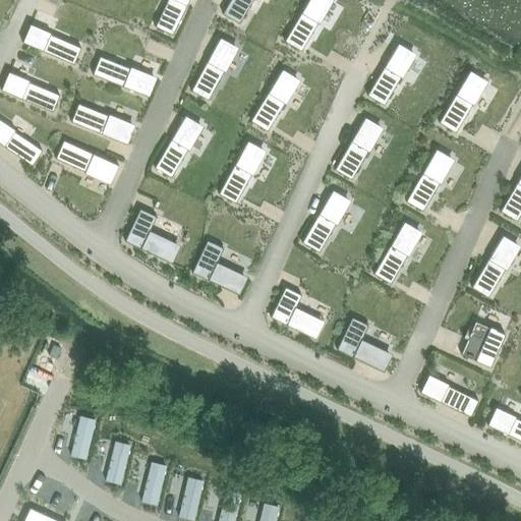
[(139,209),(124,241),(172,264),(180,245),(150,231),(156,217),(139,209)]
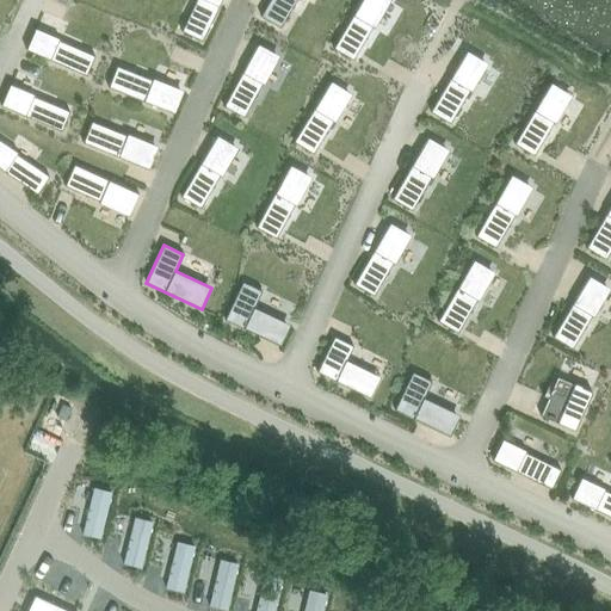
[(242,282),(224,320),(281,346),(290,325),(254,308),(261,291),(242,282)]
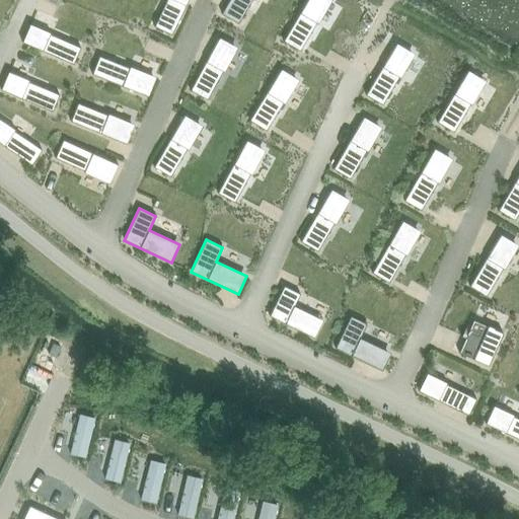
[(284,286),(269,316),(314,339),(323,320),(294,306),(300,294),(284,286)]
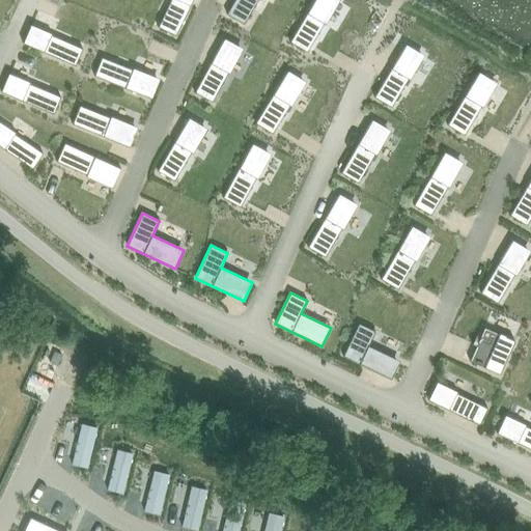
[(359,324),(342,357),(391,380),(399,361),(368,345),(375,332),(359,324)]
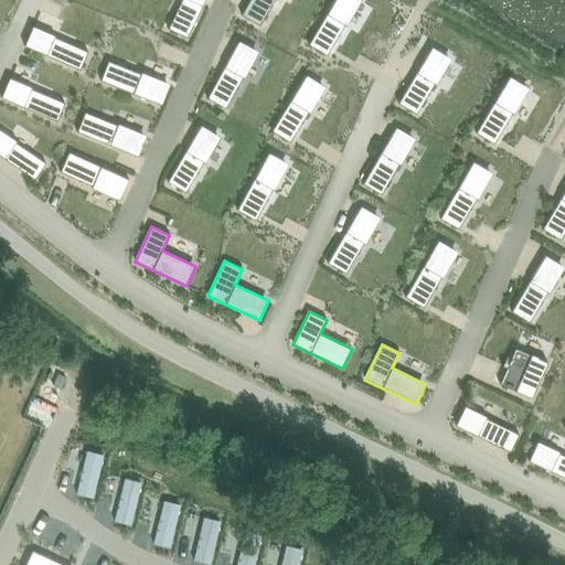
[(515,349),(500,384),(532,398),(547,362),(515,349)]
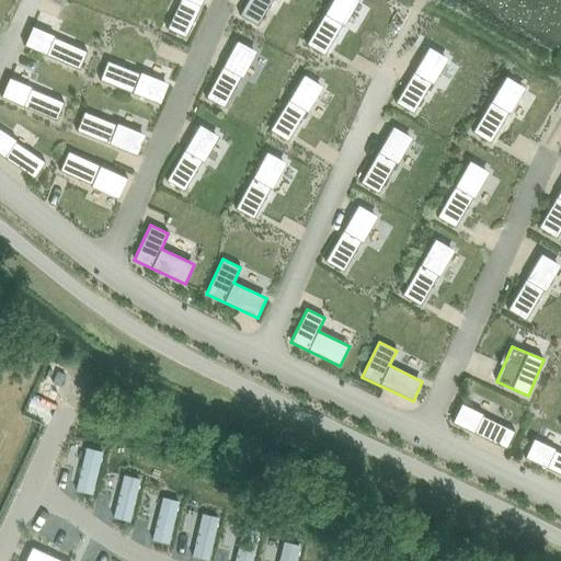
[(64,560),(32,546),(24,560),(64,560)]
